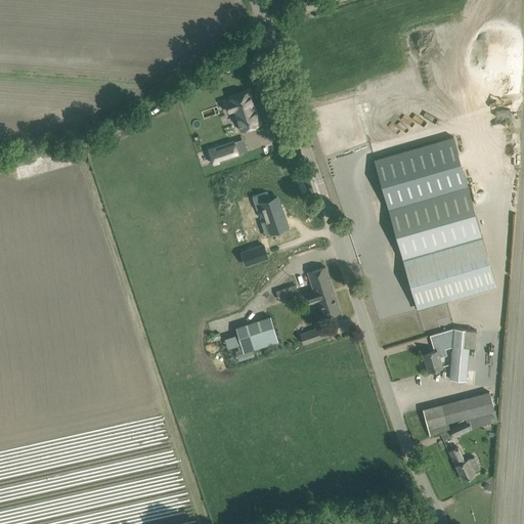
[(234,111),(241,131),(260,125),(254,108),(254,110),(252,104),(253,103),(249,91),(230,97),(230,99),(225,101),(228,113),(234,111)]
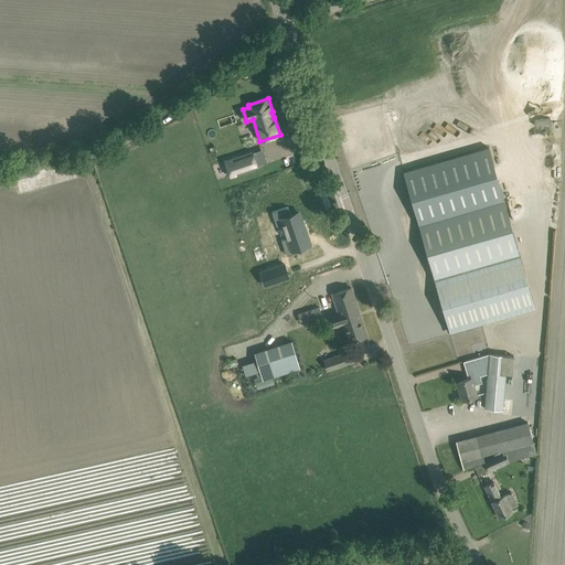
[(489,148),(403,172),(418,225),(504,201),(489,148)]
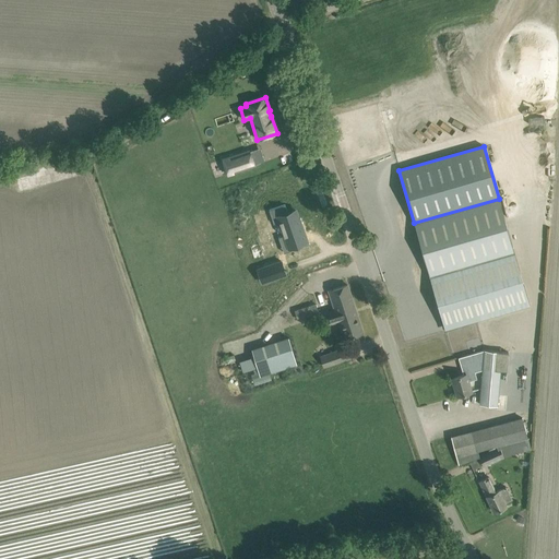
[(228,175),(254,166),(249,150),(223,159),(228,175)]
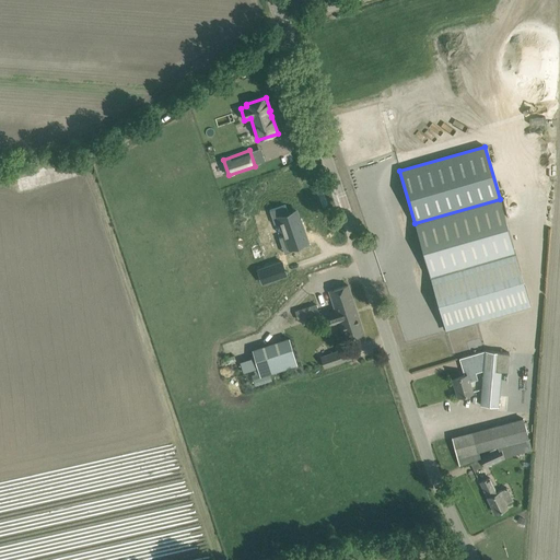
[(303,198),(288,202),(292,216),(294,214),(303,242),(316,238),(313,230),(319,228),(313,209),(307,211),(303,198)]
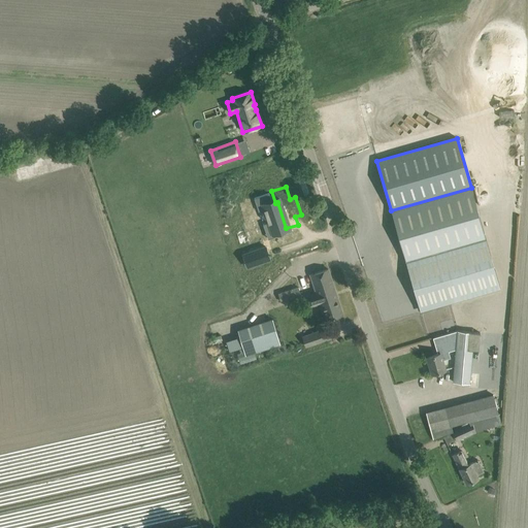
[(471,188),(391,210),(420,310),(500,287),(471,188)]
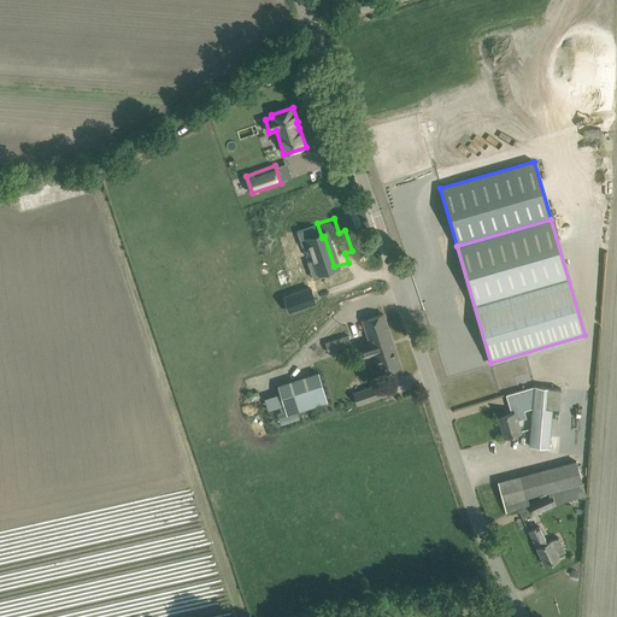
[(324,274),(301,281),(306,294),(329,288),(324,274)]
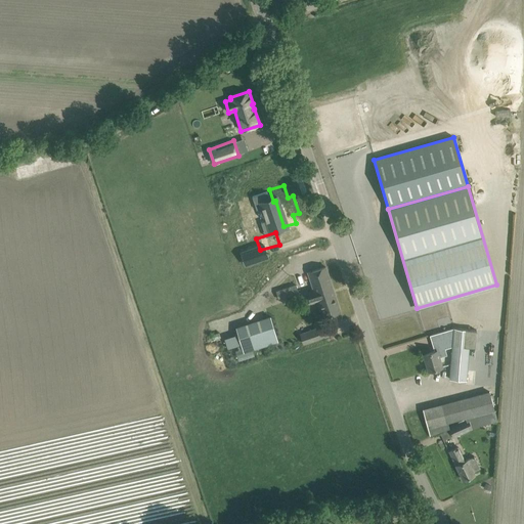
[(325,267),(308,272),(313,290),(304,294),(305,296),(307,304),(317,301),(322,317),(340,311),(325,267)]
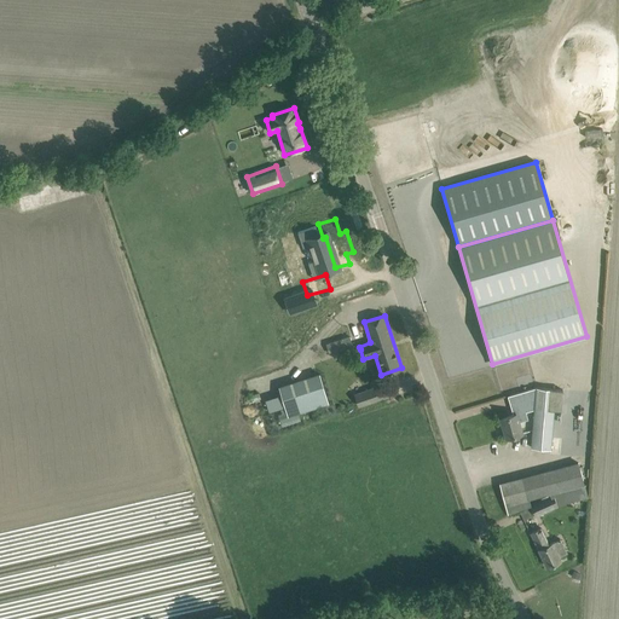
[(327,342),(330,354),(354,347),(351,335),(327,342)]
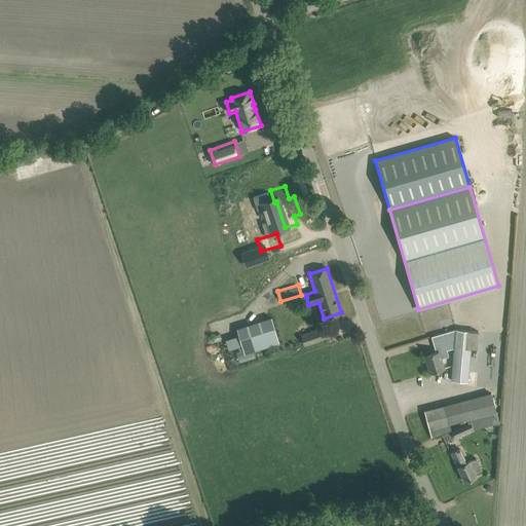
[(269,318),(237,329),(245,354),(276,344),(269,318)]
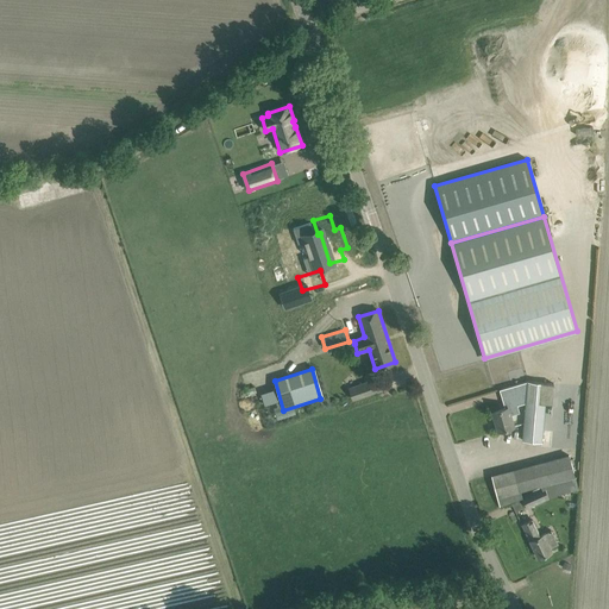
[(382,389),(380,380),(350,389),(352,399),(382,389)]
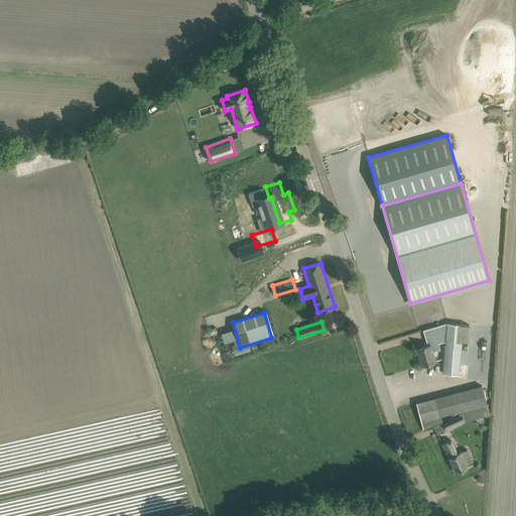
[(447,323),(432,328),(423,331),(427,346),(417,349),(422,365),(435,361),(432,352),(440,350),(438,344),(445,342),(442,373),(460,375),(462,342),(468,343),(470,325),(447,323)]
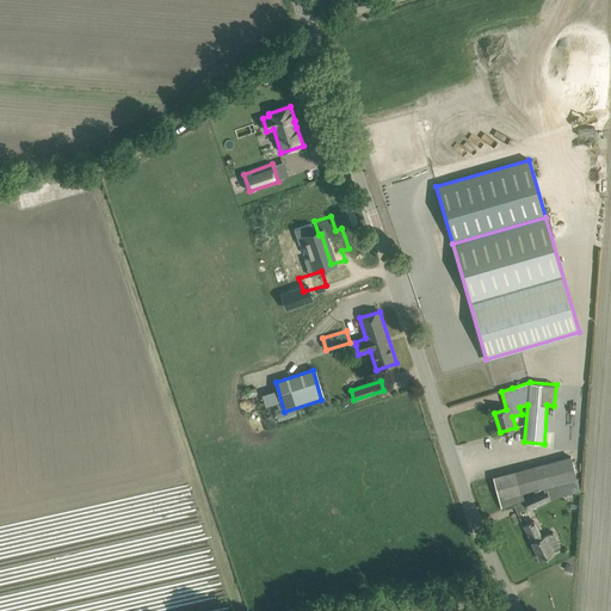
[(571,456),(493,477),(501,507),(525,501),(524,499),(523,493),(542,487),(576,477),(571,456)]
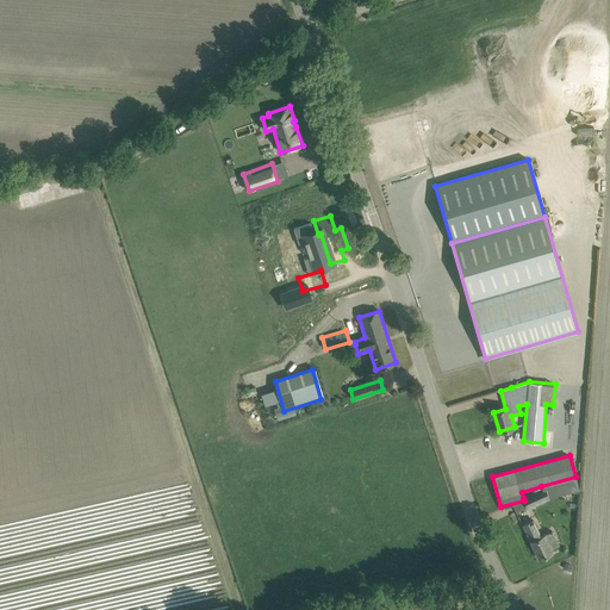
[(579,489),(576,477),(541,486),(542,489),(523,498),(524,500),(528,509),(549,498),(549,497),(579,489)]
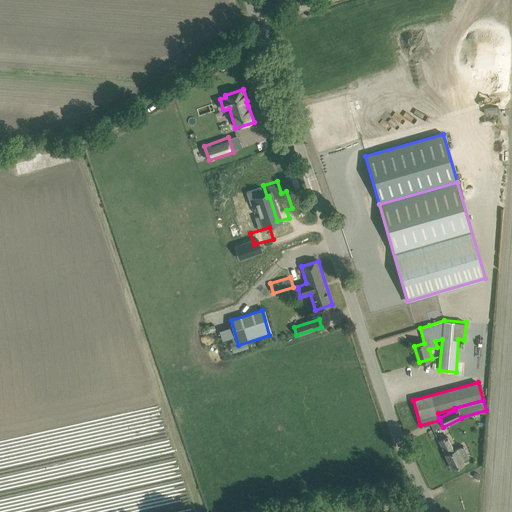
[(454,450),(448,436),(439,441),(452,469),(464,463),(461,456),(466,454),(462,446),(454,450)]
